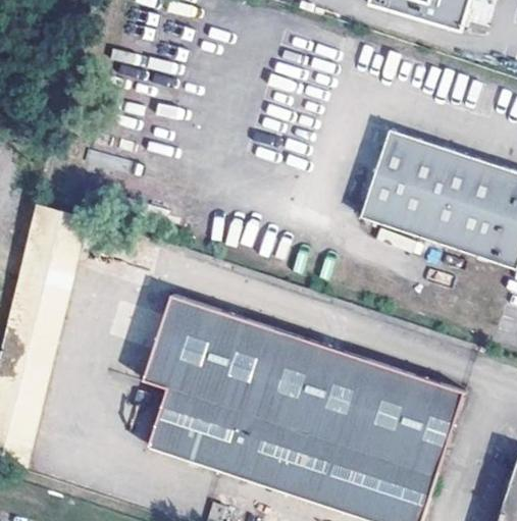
[(516,0),(273,0),(516,72),(516,0)]
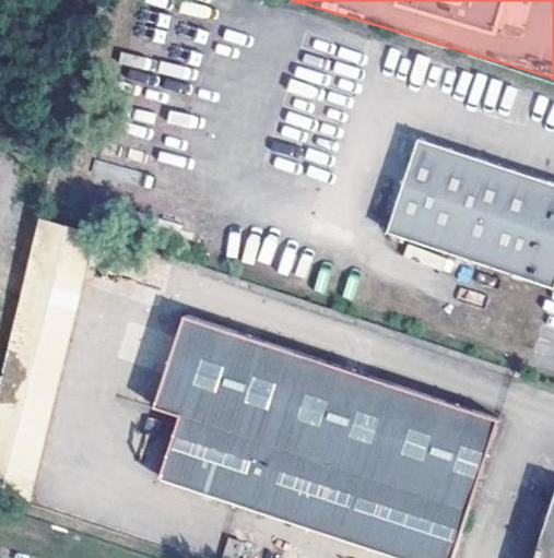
[(553,280),(553,182),(417,138),(386,230),(552,286),(553,280)]
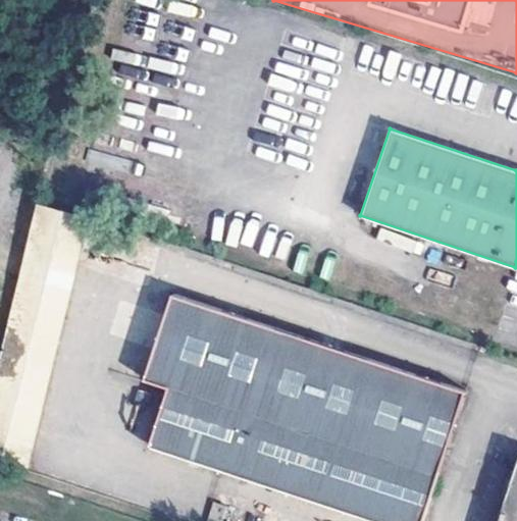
[(83,218),(35,207),(0,349),(0,458),(23,465),(83,218)]
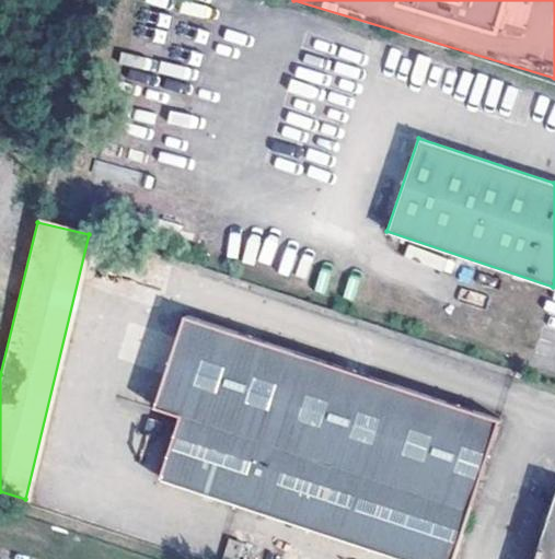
[(450,558),(496,421),(182,317),(152,408),(177,417),(159,479),(401,558),(450,558)]
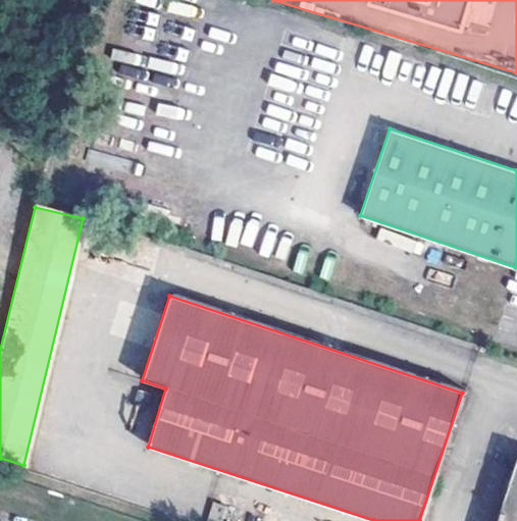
[(516,520),(516,459),(496,520),(516,520)]
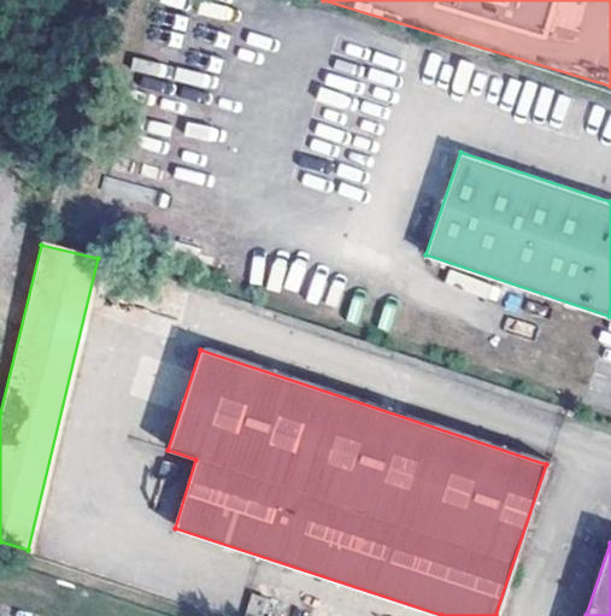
All buildings are outlined.
